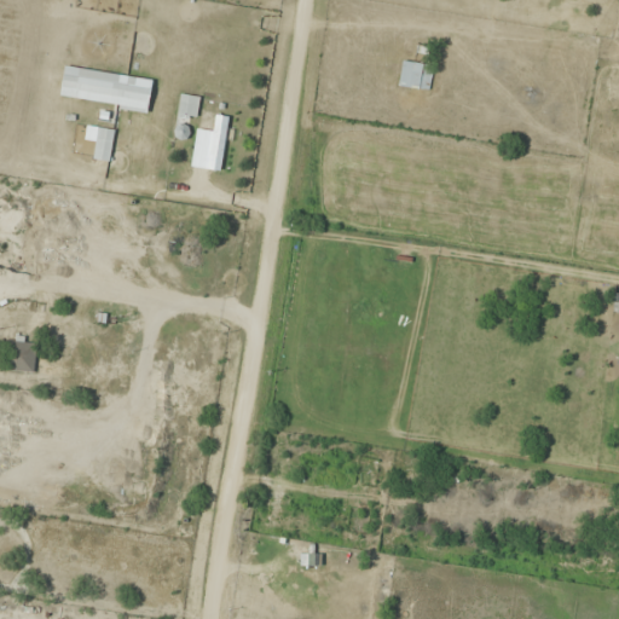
[(434,64),(403,59),(399,85),(431,90),(434,64)]
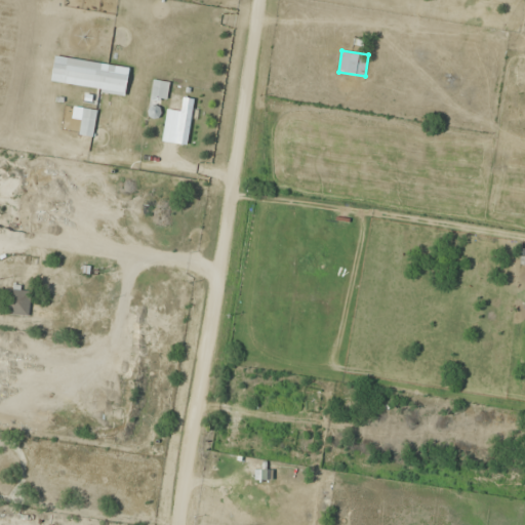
[(152,101),(168,101),(168,80),(152,80),(152,101)]
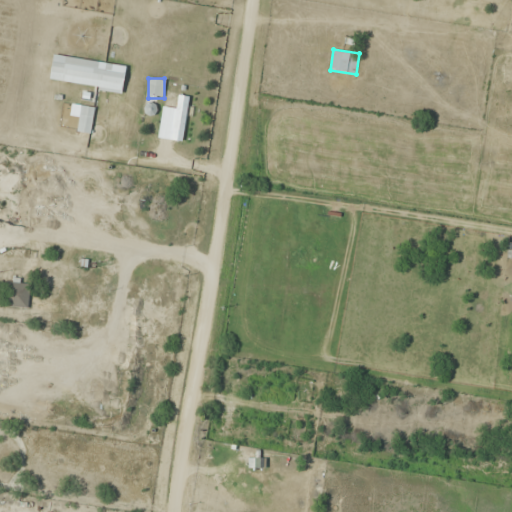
[(187,106),(188,96),(177,95),(175,139),(183,139),(184,116),(194,117),(194,106),(187,106)]
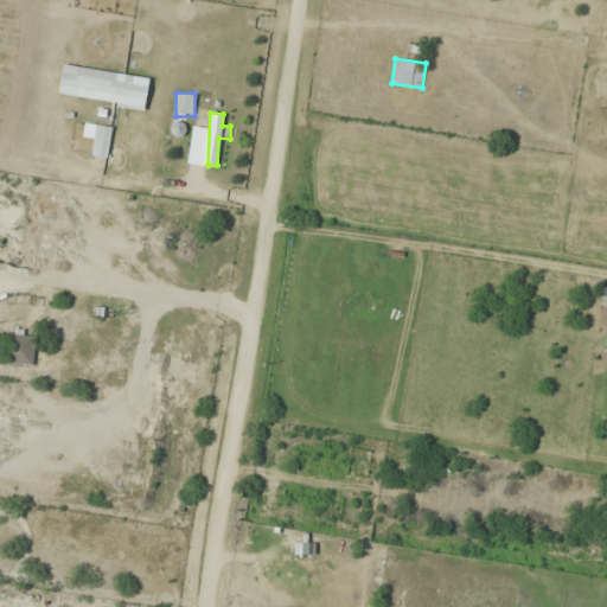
[(113,127),(97,123),(91,154),(107,158),(113,127)]
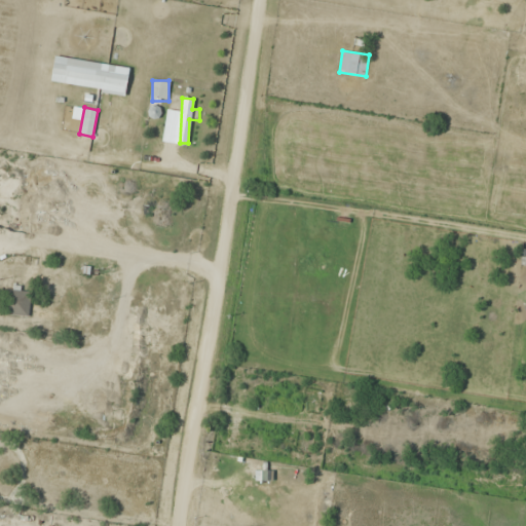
[(30,287),(7,287),(7,314),(30,314),(30,287)]
